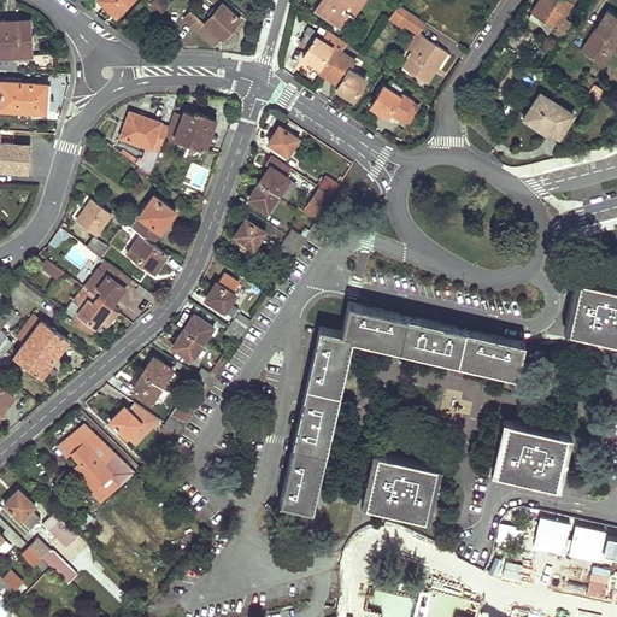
[(116,9),(107,0),(100,0),(112,11),(116,9)]
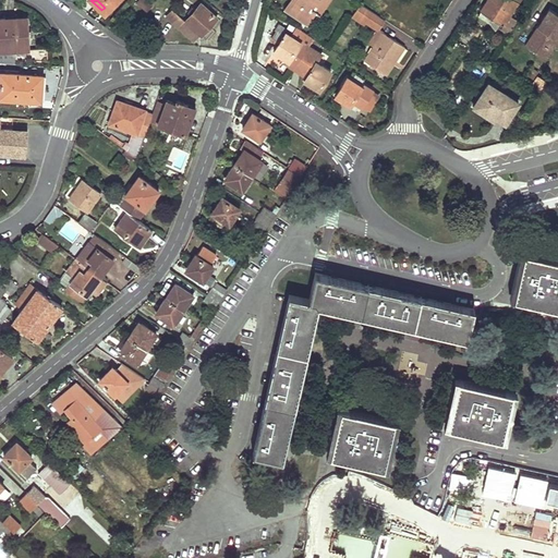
[(152,3),(147,0),(137,0),(137,1),(147,10),(152,3)]
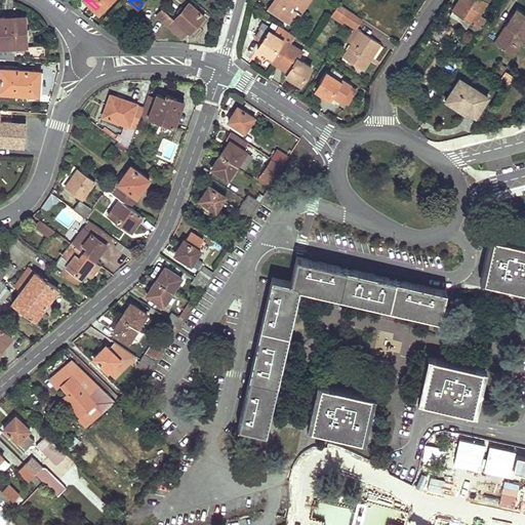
[(272,0),(268,7),(270,9),(276,0),(272,0)]
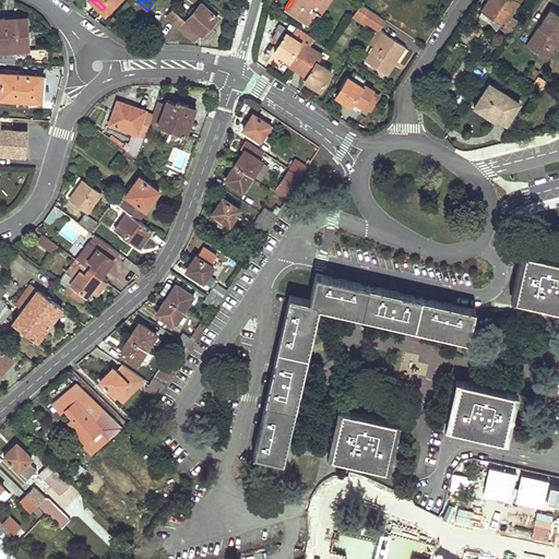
[(294,0),(287,10),(308,24),(316,12),(320,14),(329,0),(294,0)]
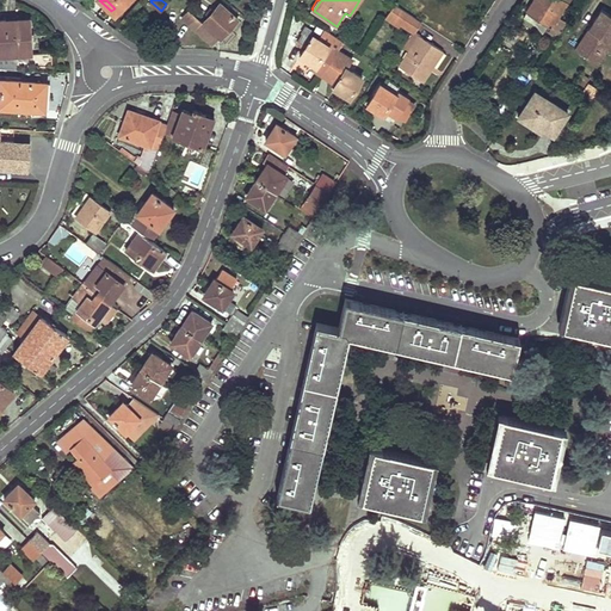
[(556,16),(565,2),(566,0),(532,0),(525,11),(536,18),(550,26),(547,30),(551,32),(555,35),(565,20),(556,16)]
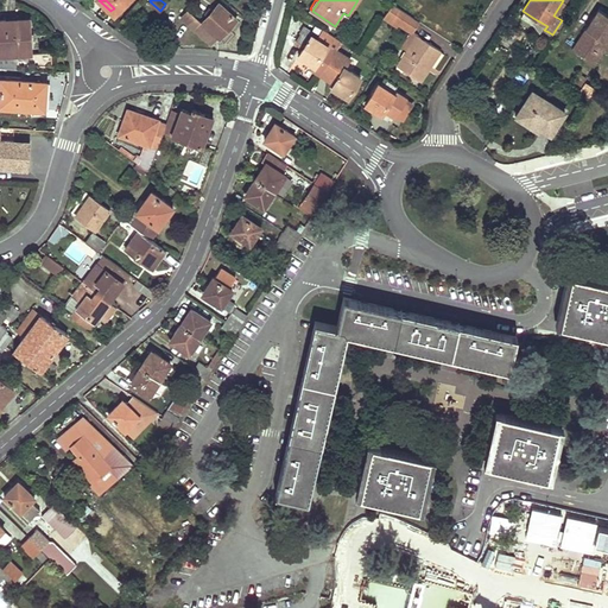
[(219,2),(215,7),(211,11),(209,7),(204,13),(208,16),(202,23),(188,10),(181,17),(210,44),(217,37),(219,38),(236,19),(219,2)]
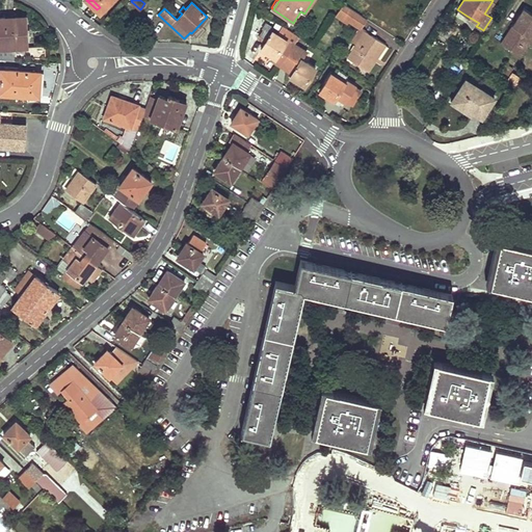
[(343,2),(335,15),(346,22),(348,19),(343,16),(346,11),(349,6),(343,2)]
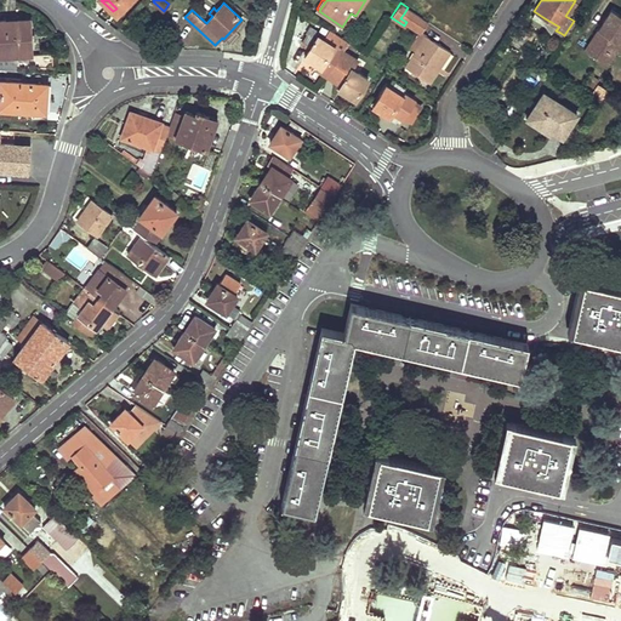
[(408,7),(404,13),(400,18),(406,22),(421,33),(428,21),(408,7)]
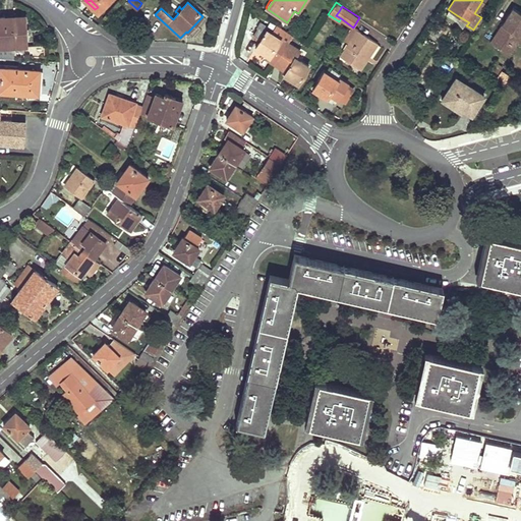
[(520,12),(513,7),(490,42),(509,54),(520,34),(520,12)]
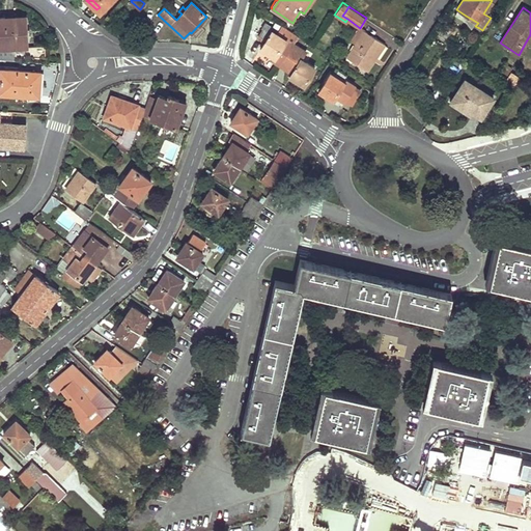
[(466,16),(456,9),(454,12),(465,19),(466,16)]
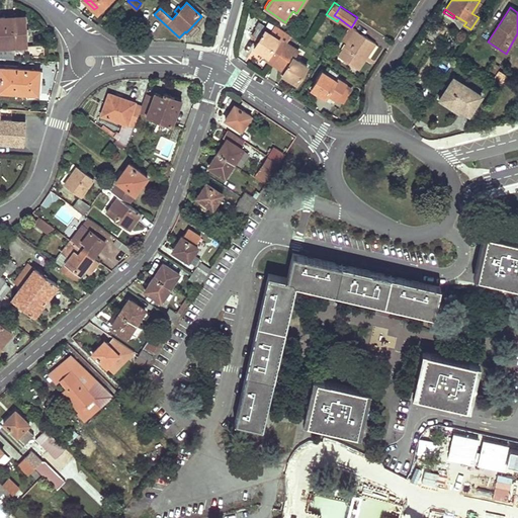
[(144,24),(168,47),(177,37),(153,15),(144,24)]
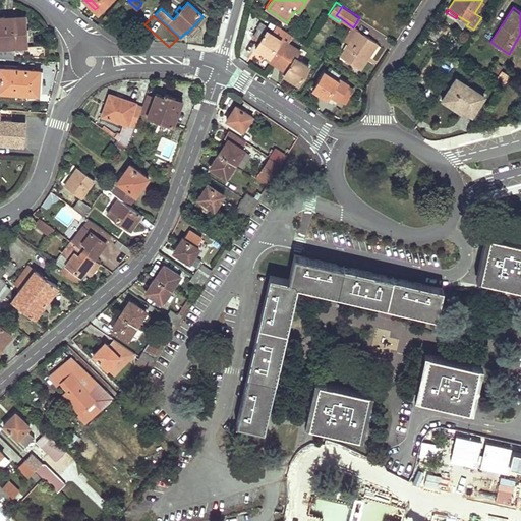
[(44,44),(36,44),(26,45),(25,17),(14,17),(15,16),(0,16),(0,57),(45,61),(44,44)]
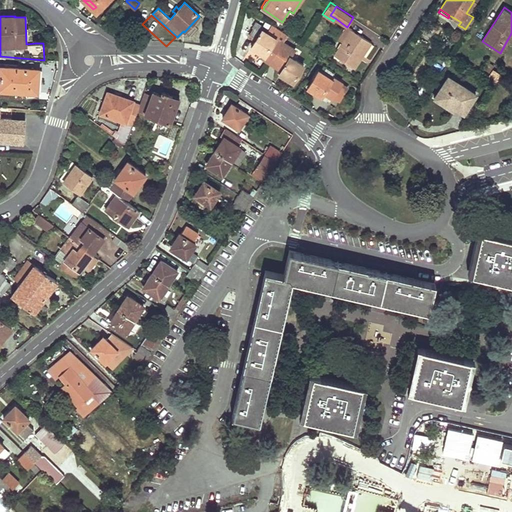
[(250,35),(256,38),(252,43),(259,48),(258,51),(264,54),(262,57),(269,61),(282,41),(287,34),(272,25),(267,33),(261,29),(263,27),(257,24),(250,35)]
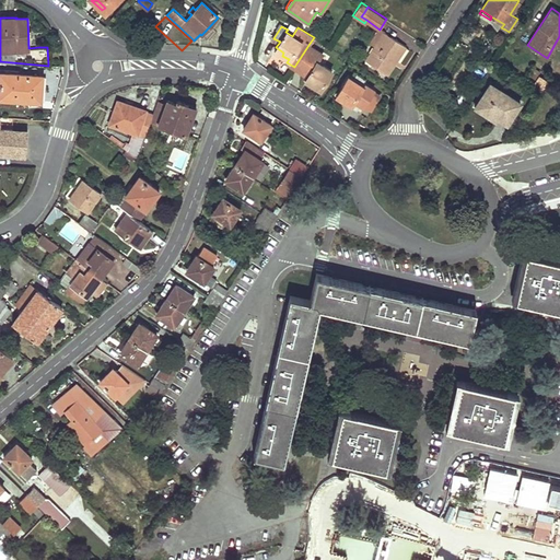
[(371,42),(375,45),(384,32),(380,30),(371,42)]
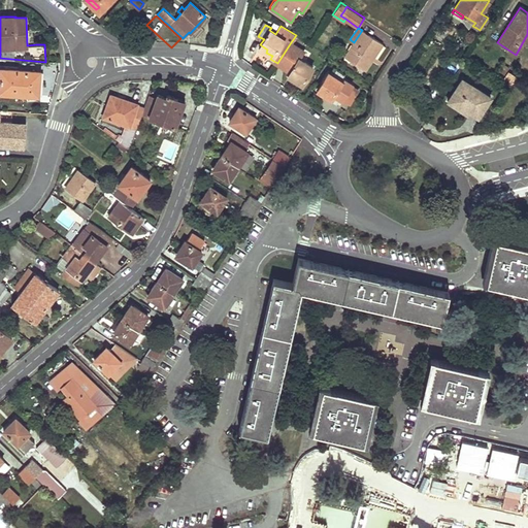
[(343,57),(352,62),(360,67),(368,55),(373,58),(383,44),(362,30),(354,42),(343,57)]
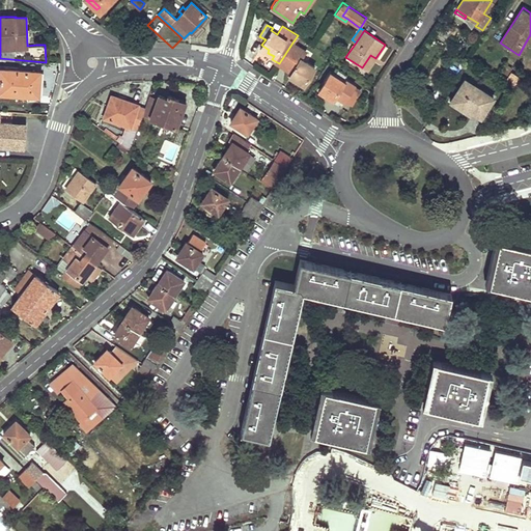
[(305,50),(292,43),(279,63),(291,72),(298,77),(296,80),(304,84),(315,66),(301,57),(305,50)]
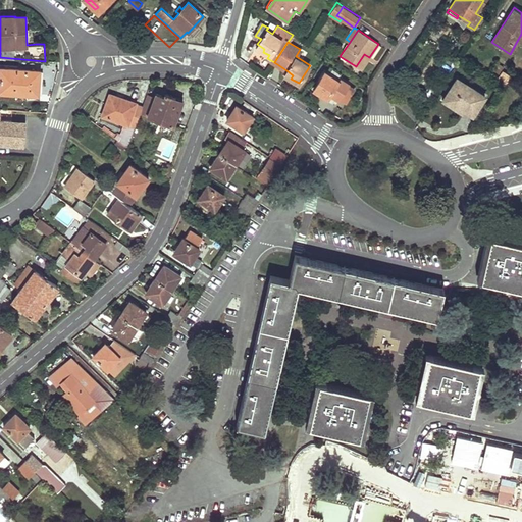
[(361,69),(369,57),(364,54),(356,66),(361,69)]
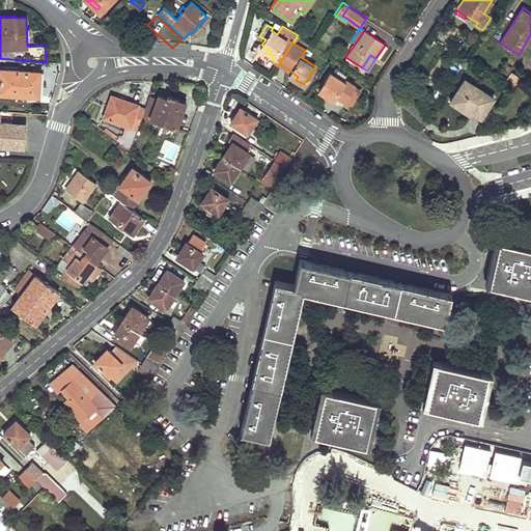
[(39,72),(1,70),(0,82),(0,92),(37,95),(39,72)]
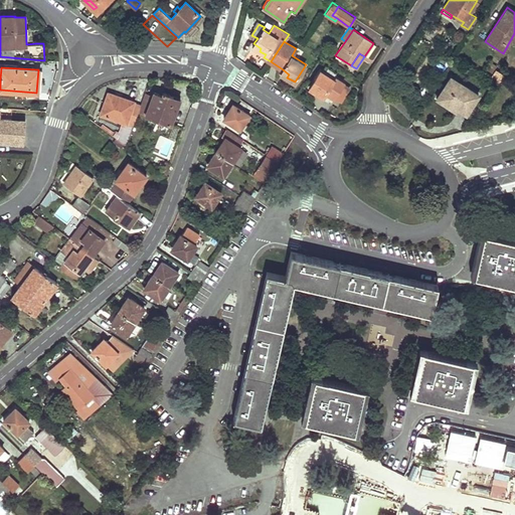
[(499,82),(501,78),(504,74),(495,68),(490,76),(499,82)]
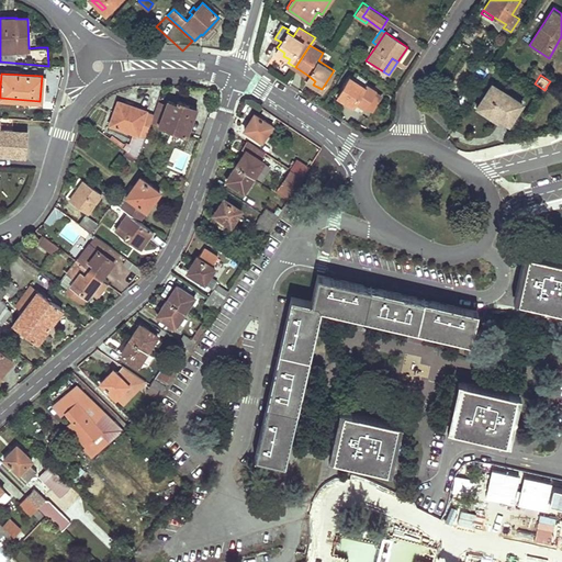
[(346,97),(345,100),(352,104),(355,101),(363,107),(367,102),(371,93),(374,90),(366,83),(363,86),(349,77),(339,92),(346,97)]
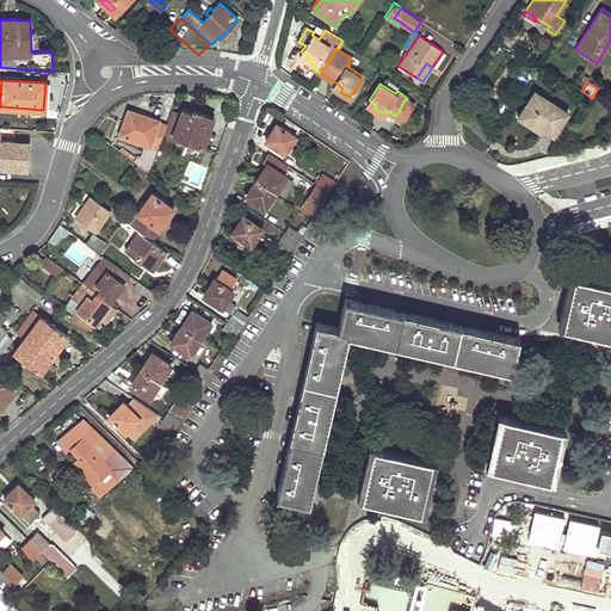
[(535,90),(532,93),(543,100),(545,97),(535,90)]
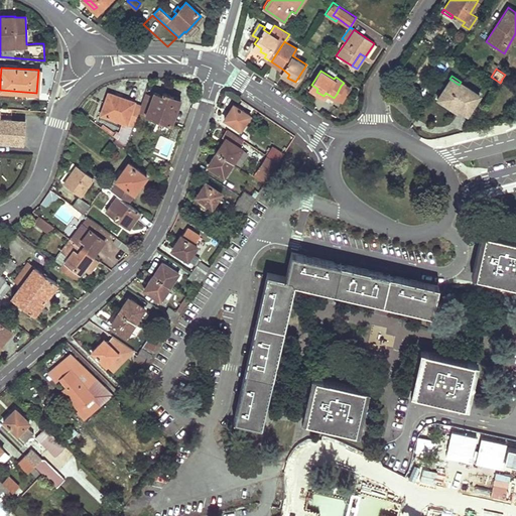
[(449,79),(443,88),(437,97),(446,104),(450,98),(460,104),(457,107),(467,113),(479,95),(461,82),(459,85),(449,79)]
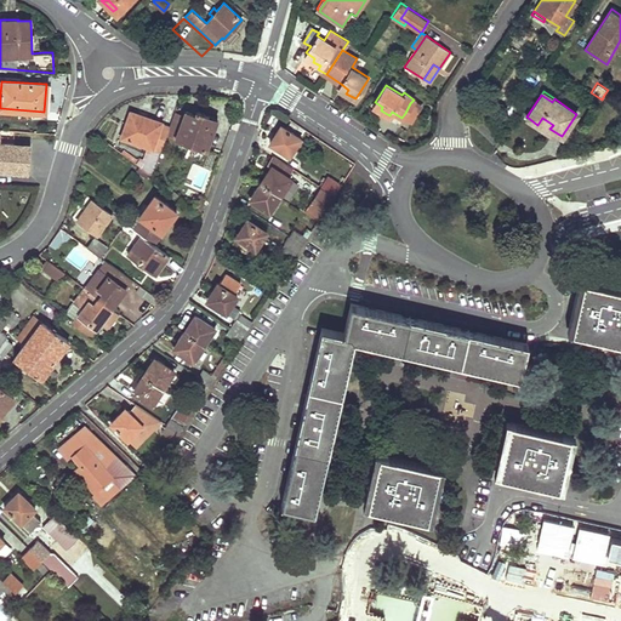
[(410,103),(405,113),(412,118),(419,109),(410,103)]
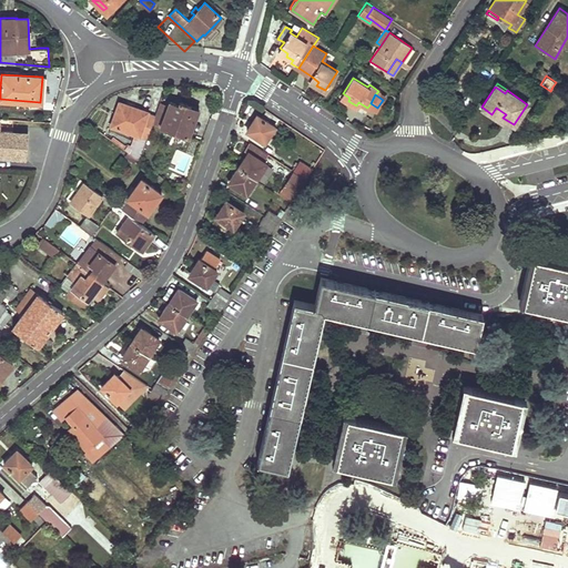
[(189,137),(199,109),(180,102),(179,104),(170,101),(168,105),(160,102),(155,115),(152,123),(189,137)]
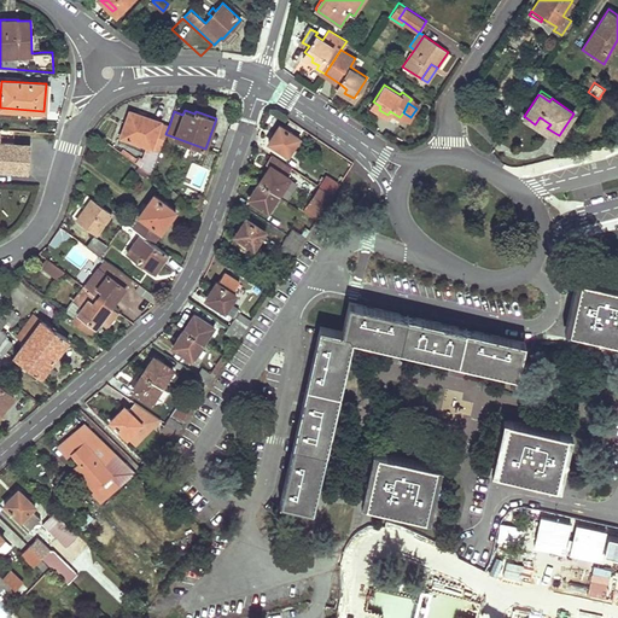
[(165,134),(169,126),(159,122),(161,121),(129,111),(121,136),(149,146),(161,150),(165,134)]
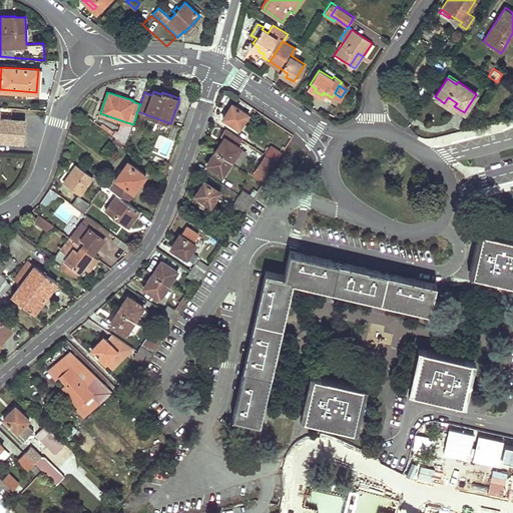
[(457,103),(448,97),(444,103),(453,108),(454,106),(457,103)]
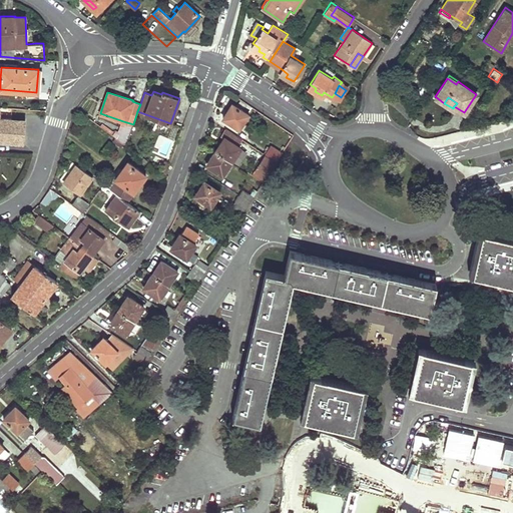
[(228,112),(224,118),(238,128),(248,113),(231,103),(226,111),(228,112)]
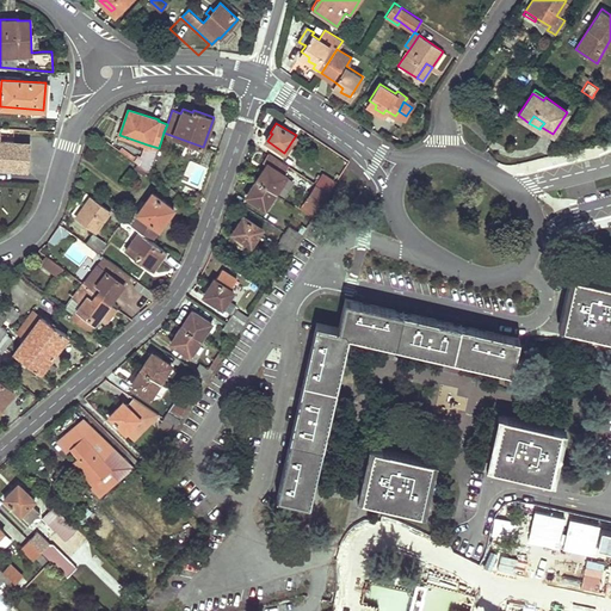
[(0,166),(11,167),(13,141),(0,140),(0,166)]
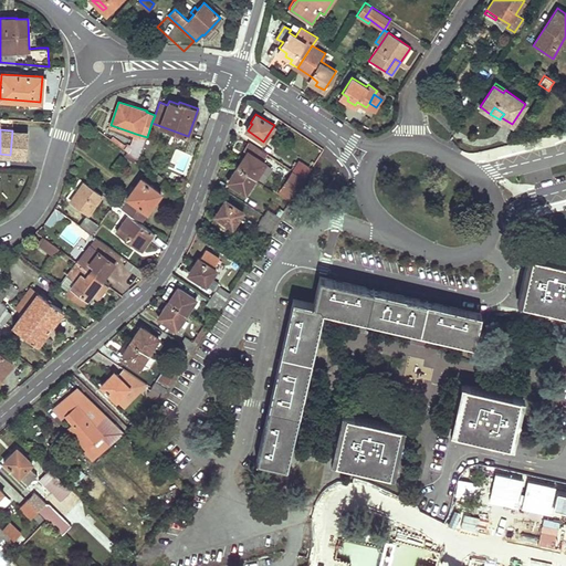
[(28,132),(12,130),(10,155),(25,156),(28,132)]
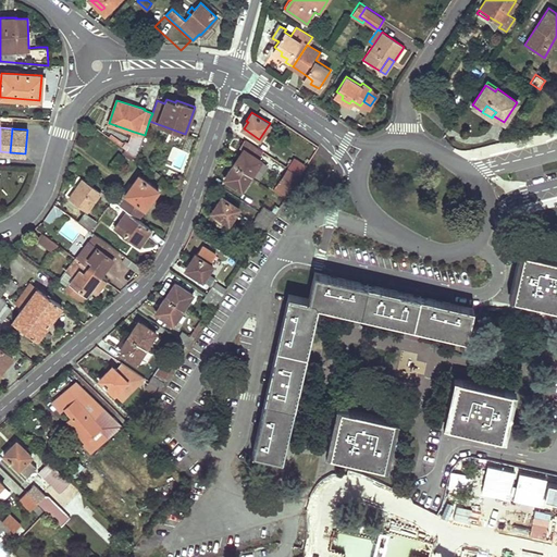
[(145,135),(134,132),(130,144),(128,144),(125,148),(134,155),(137,157),(145,135)]
